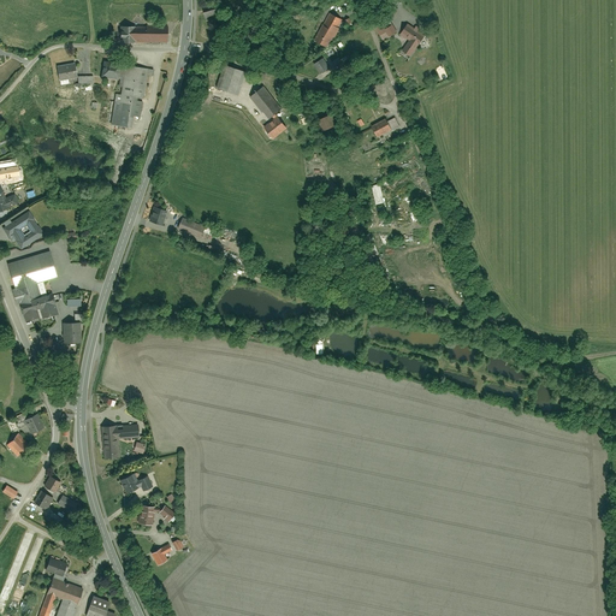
[(202,7),(206,18),(220,15),(218,4),(202,7)]
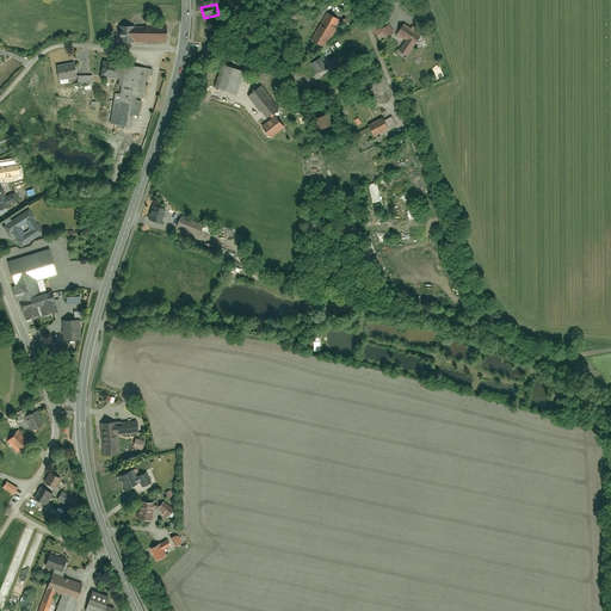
[(327,13),(313,42),(327,49),(343,20),(327,13)]
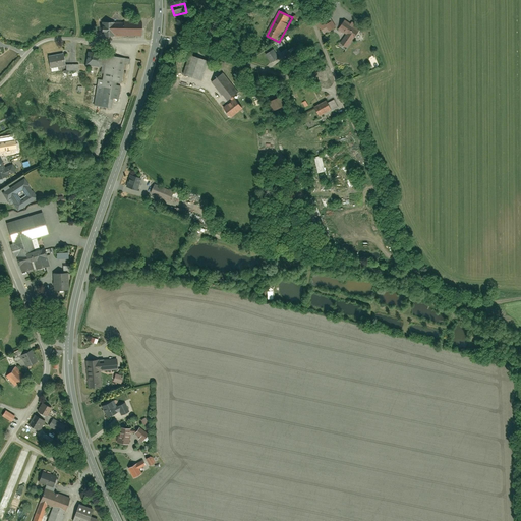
[(325,32),(329,30),(331,33),(336,30),(331,22),(328,25),(325,20),(320,24),(325,32)]
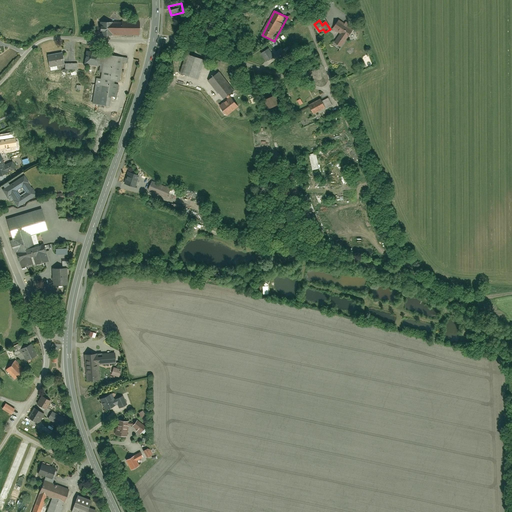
[(341,34),(334,44),(342,50),(353,36),(356,30),(342,20),(335,30),(341,34)]
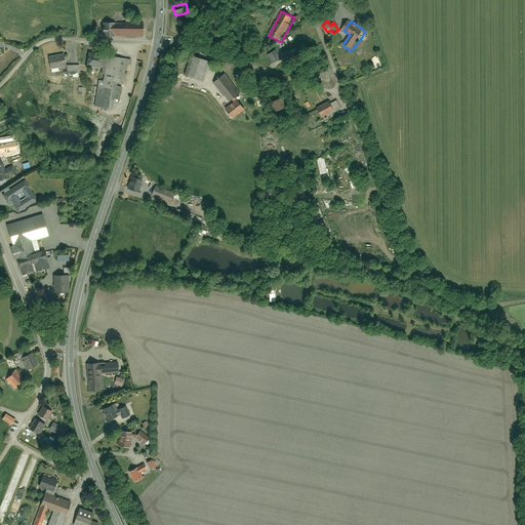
[(115,23),(104,23),(104,36),(143,35),(143,24),(115,24),(115,23)]
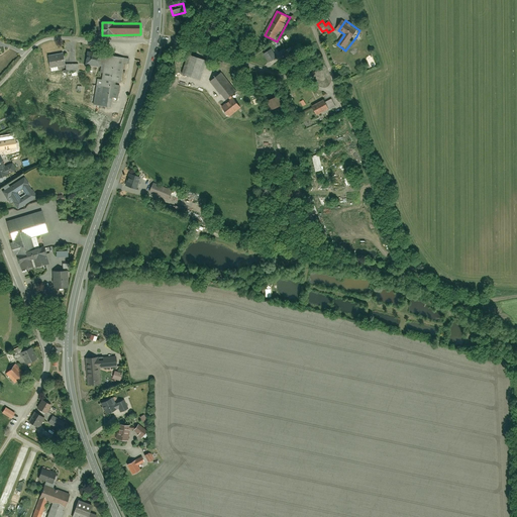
[(271,50),(265,54),(270,63),(276,59),(271,50)]
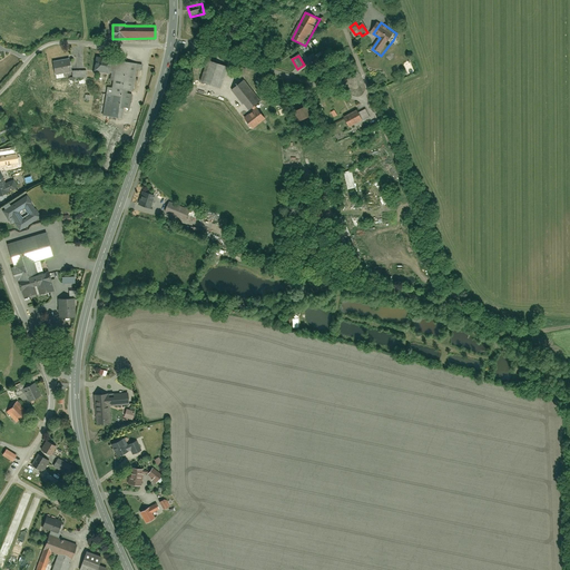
[(96,57),(96,72),(111,72),(111,57),(96,57)]
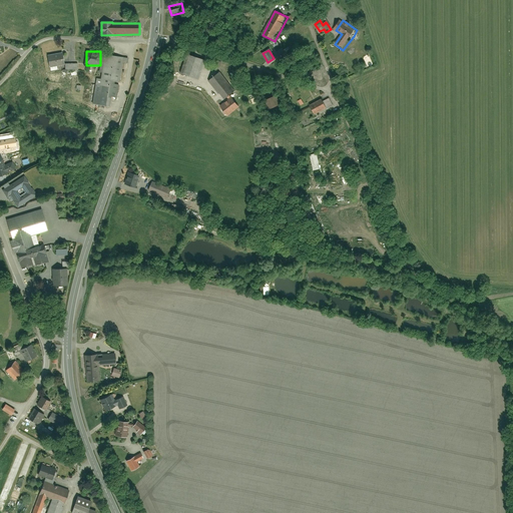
[(50,54),(51,66),(65,65),(64,53),(50,54)]
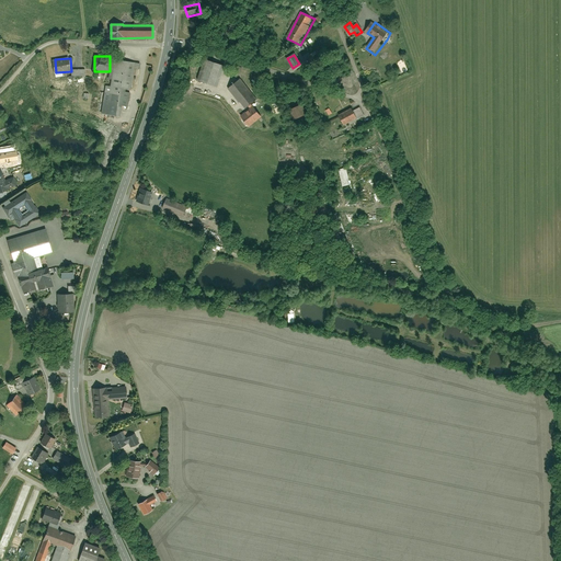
[(136,61),(115,59),(112,87),(105,86),(101,114),(123,117),(124,106),(129,107),(136,61)]
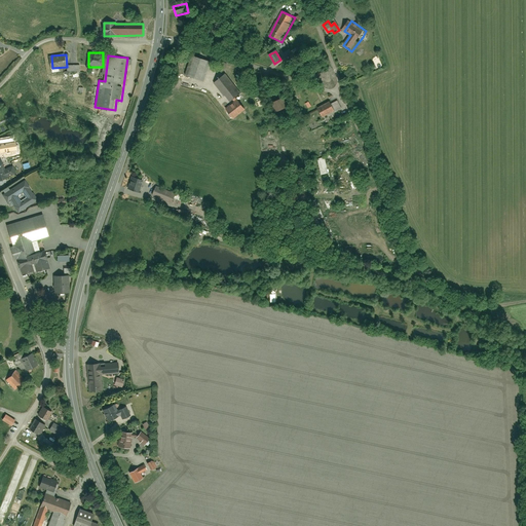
[(194,55),(188,77),(205,82),(212,61),(194,55)]
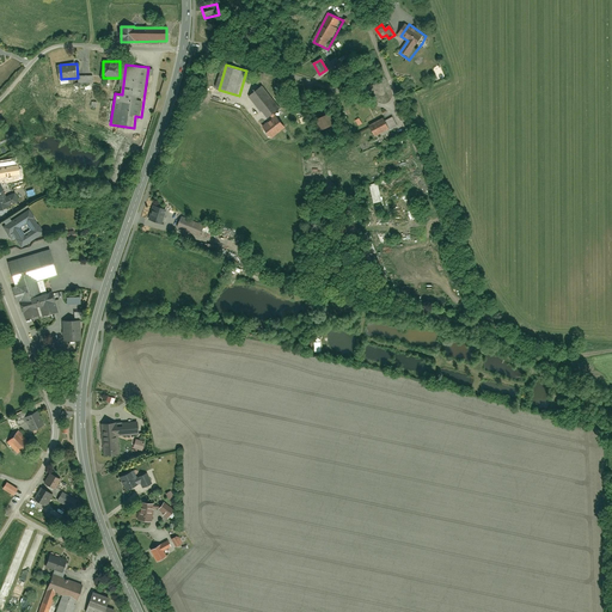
[(79,73),(79,84),(93,83),(93,72),(79,73)]
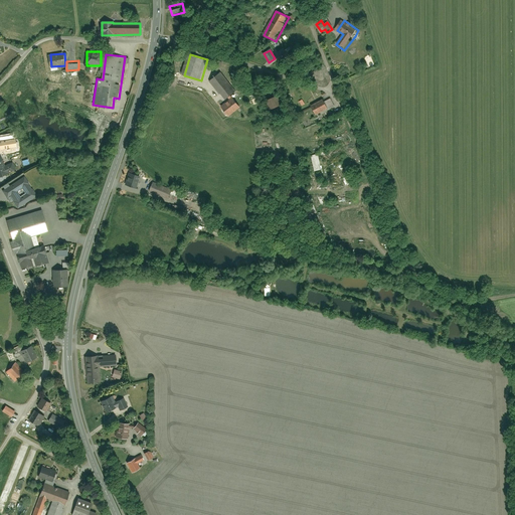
[(218,73),(209,82),(225,100),(234,91),(218,73)]
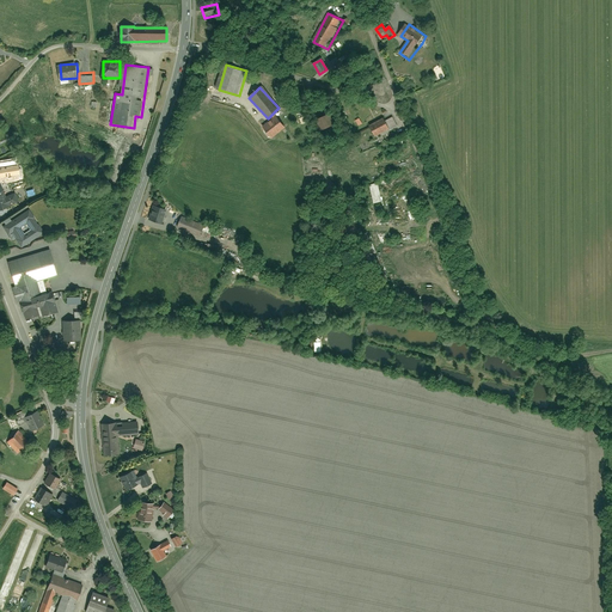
[(326,114),(311,121),(318,135),(332,128),(326,114)]
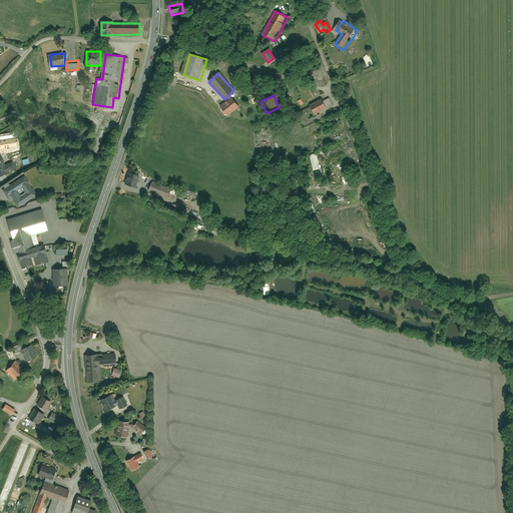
[(221,108),(228,116),(241,106),(234,98),(221,108)]
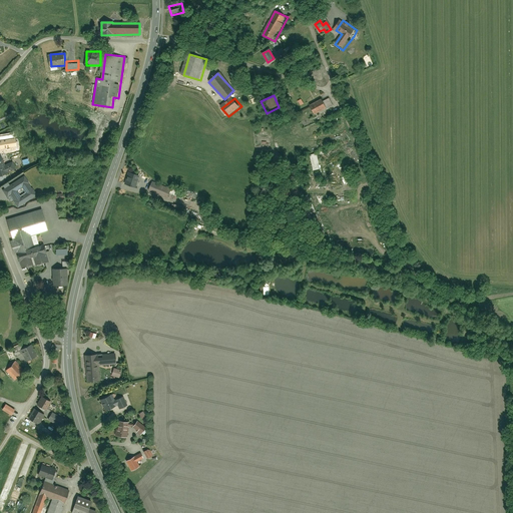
[(310,105),(315,115),(329,108),(325,99),(310,105)]
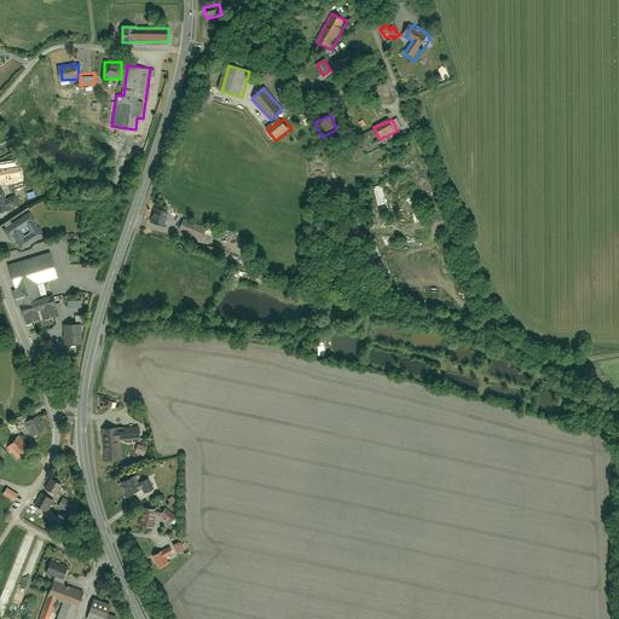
[(0,160),(0,168),(19,161),(17,154),(0,160)]
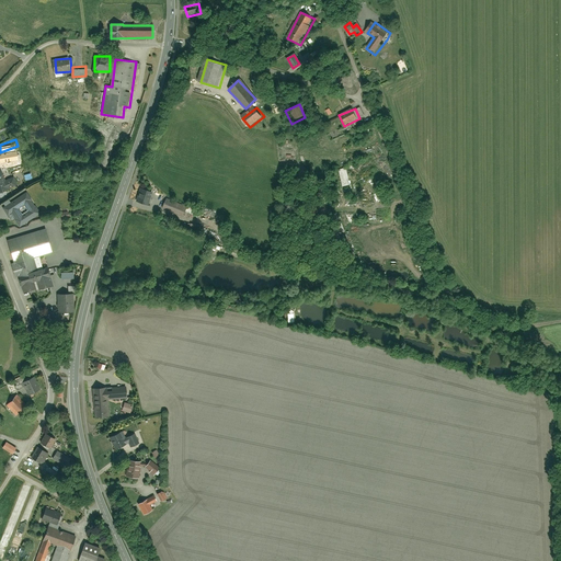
[(6,161),(11,173),(23,169),(18,156),(6,161)]
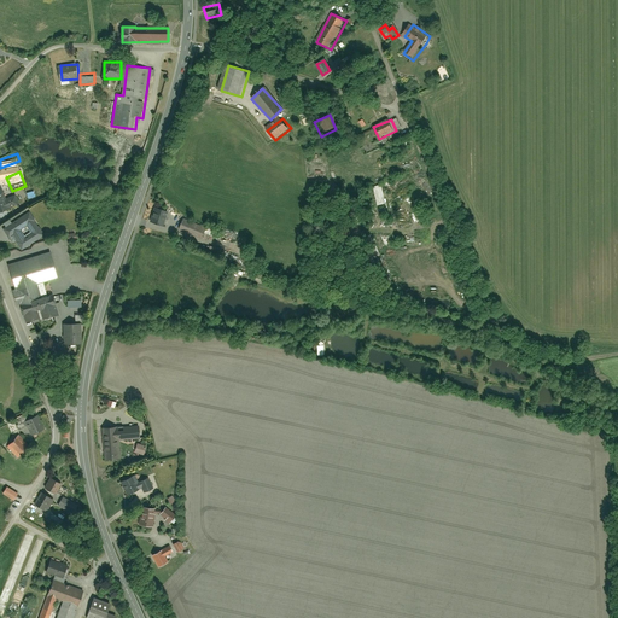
[(0,186),(0,213),(21,205),(17,196),(7,199),(1,186),(0,186)]
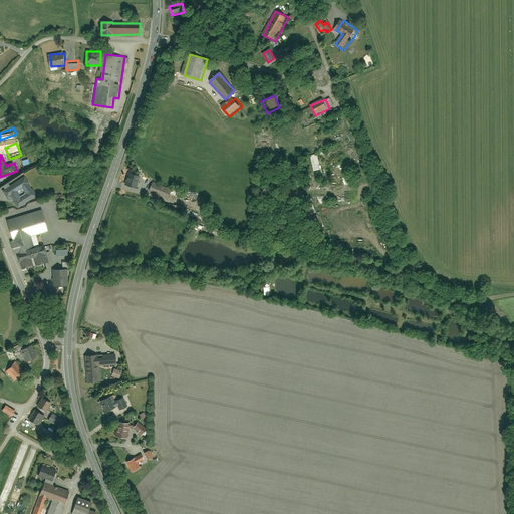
[(126,186),(138,189),(142,175),(130,172),(126,186)]
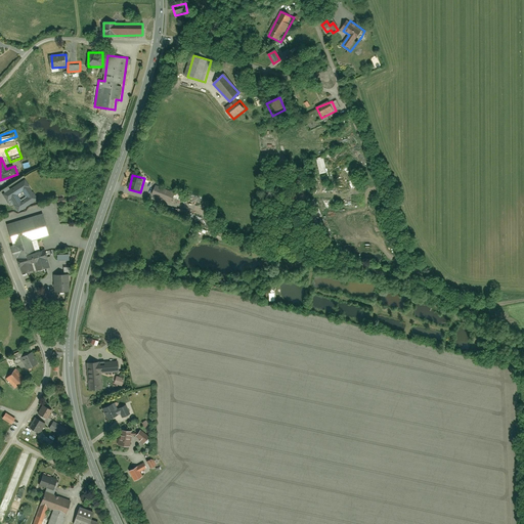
[(28,184),(26,180),(3,193),(6,201),(9,199),(16,212),(39,200),(30,183),(28,184)]
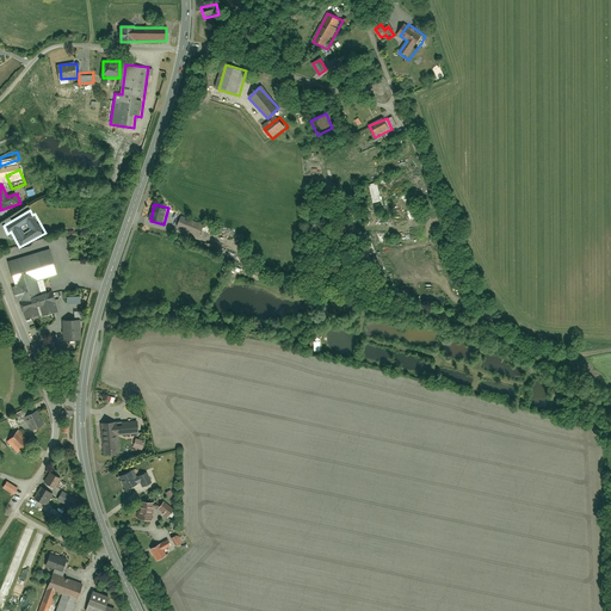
[(181,216),(176,229),(201,239),(207,227),(181,216)]
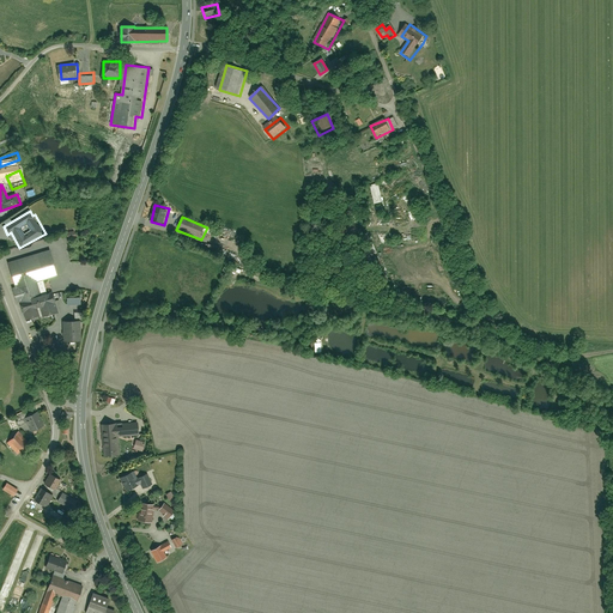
[(210,241),(207,250),(223,255),(225,246),(210,241)]
